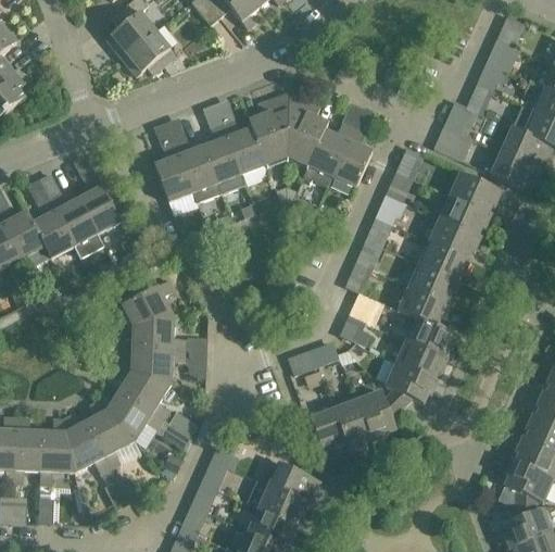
[(149,5),(144,0),(133,0),(111,17),(120,28),(106,38),(122,58),(155,29),(141,12),(149,5)]
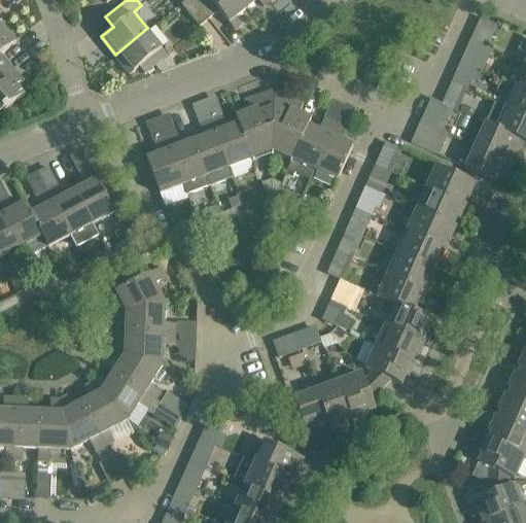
[(184,0),(182,2),(200,24),(210,15),(197,0),(184,0)]
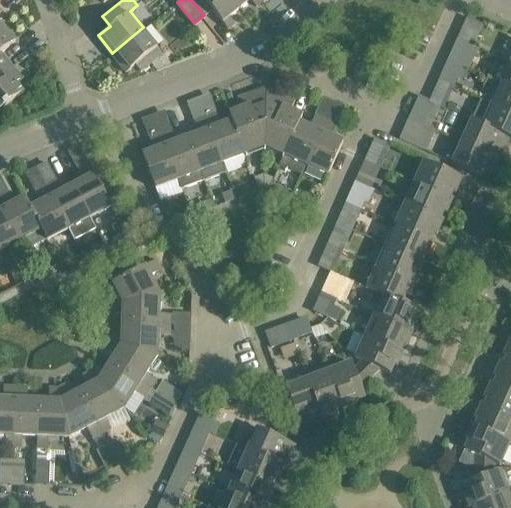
[(240,5),(236,0),(191,0),(204,15),(213,7),(228,27),(235,21),(229,14),(240,5)]
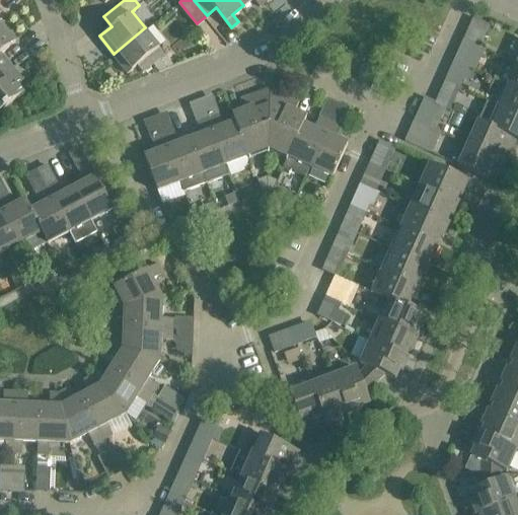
[(473,14),(464,37),(479,44),(489,21),(473,14)]
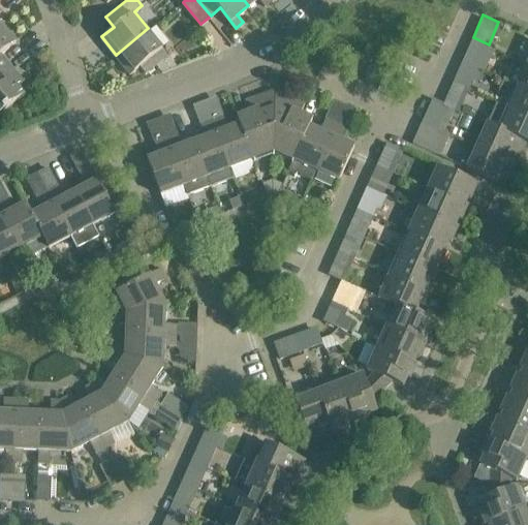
[(0,24),(0,67),(8,61),(1,52),(17,39),(3,23),(0,24)]
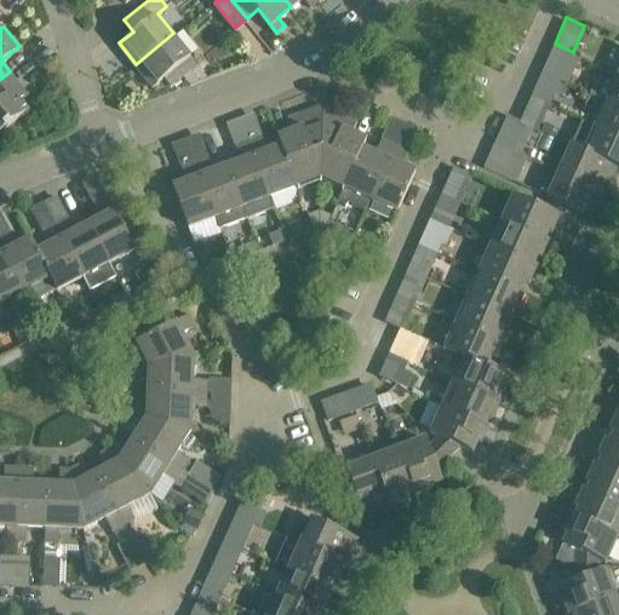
[(198,63),(173,33),(136,64),(153,85),(165,76),(171,84),(198,63)]
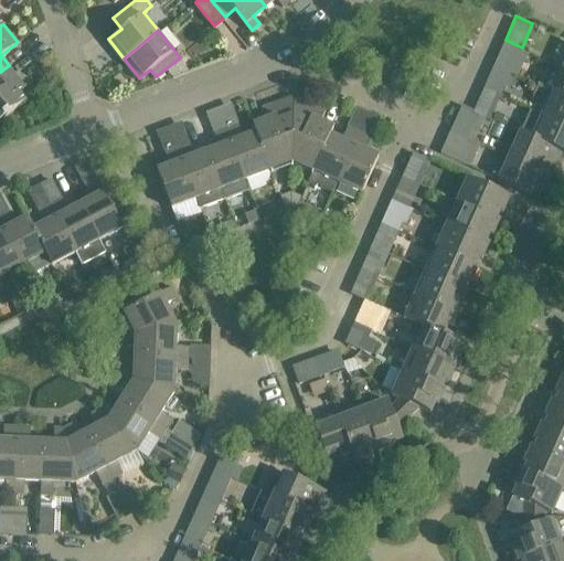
[(522,48),(506,40),(495,63),(514,72),(517,73),(523,59),(518,56),(522,48)]
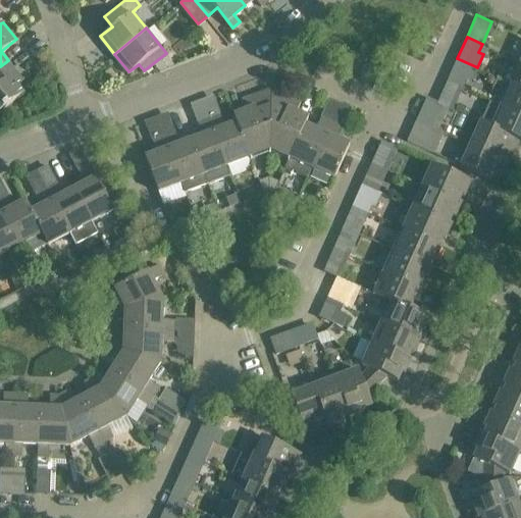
[(457,58),(448,80),(463,86),(466,79),(469,80),(475,66),(457,58)]
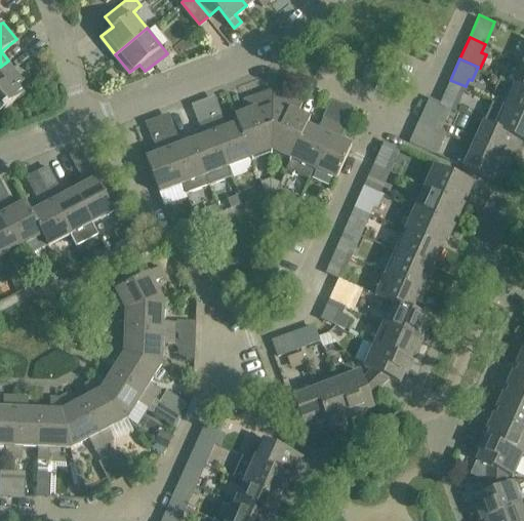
[(23,77),(8,61),(0,67),(0,111),(25,91),(16,82),(23,77)]
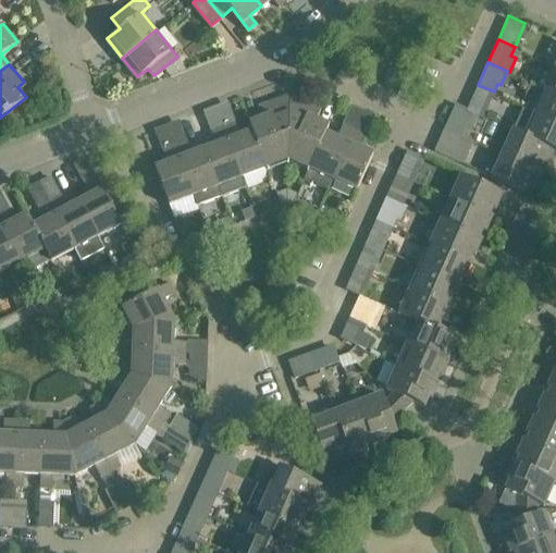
[(530,81),(545,88),(555,93),(555,68),(550,77),(534,71),(530,81)]
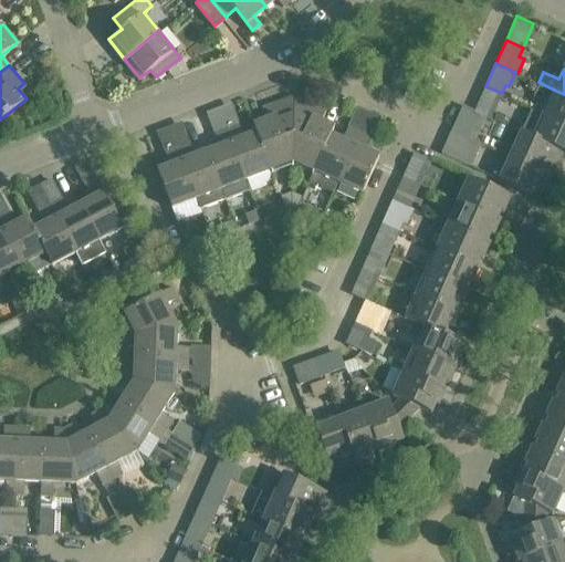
[(475,108),(475,110),(485,114),(492,116),(502,93),(485,86),(475,108)]
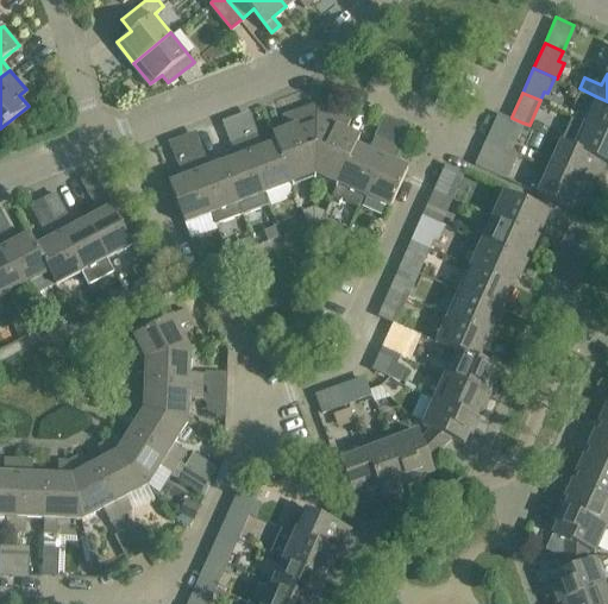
[(607,101),(596,96),(585,121),(607,131),(607,101)]
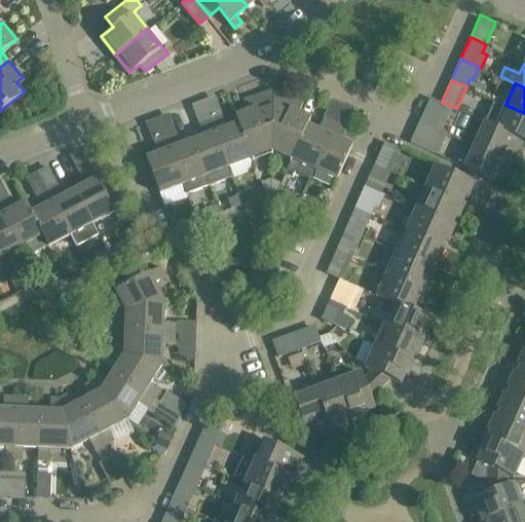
[(248,108),(236,113),(254,158),(272,151),(291,159),(310,115),(299,110),(303,100),(278,88),(269,88),(245,98),(248,108)]
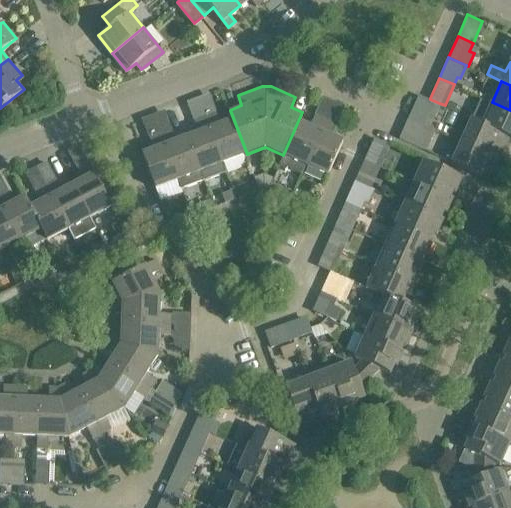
[(419,93),(409,114),(430,124),(439,103),(430,99),(430,98),(419,93)]
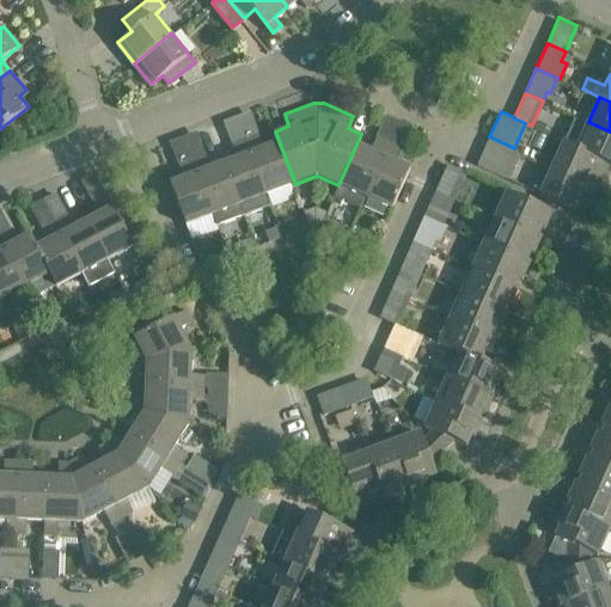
[(567,133),(564,140),(610,161),(610,132),(588,122),(576,116),(570,130),(569,132),(568,132),(567,133)]
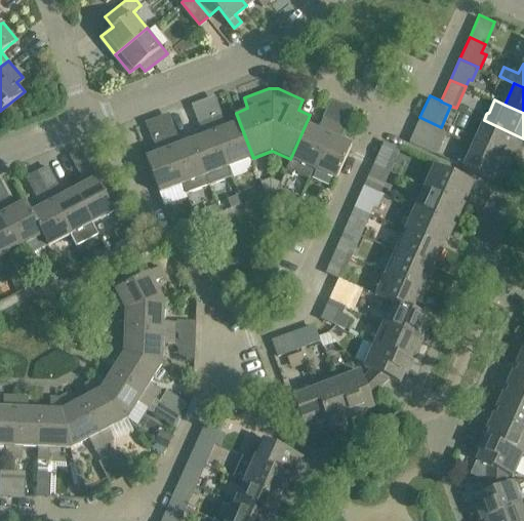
[(223,113),(211,117),(229,164),(251,156),(252,158),(253,158),(236,113),(235,113),(238,120),(227,124),(223,113)]
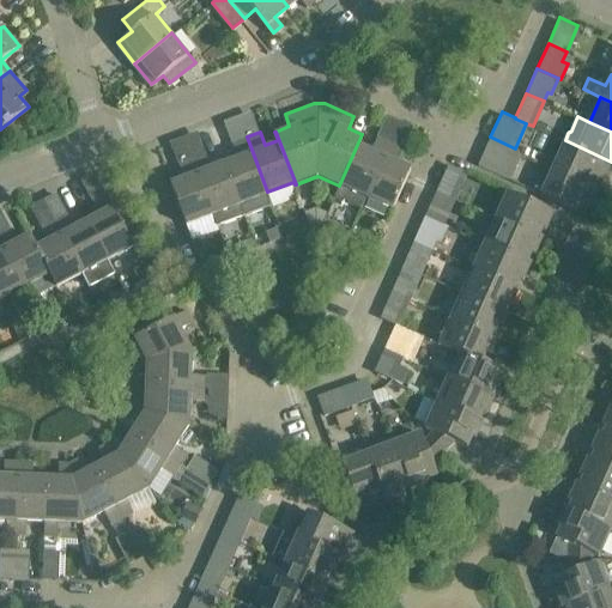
[(339,186),(335,194),(362,206),(367,194),(391,141),(377,135),(371,149),(359,143),(363,134),(362,134),(339,186)]
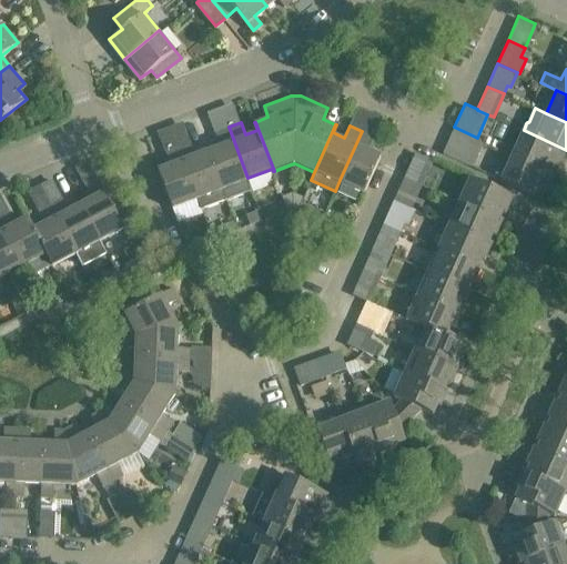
[(221,144),(209,149),(226,198),(252,189),(247,178),(229,127),(216,132),(221,144)]
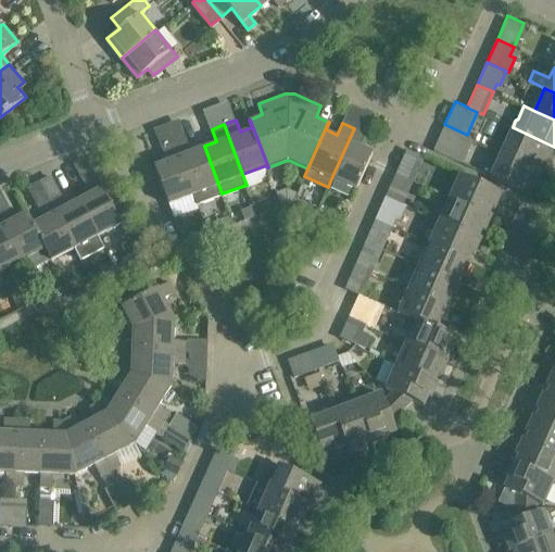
[(467,135),(444,124),(434,148),(456,158),(463,143),(467,146),(470,137),(467,135)]
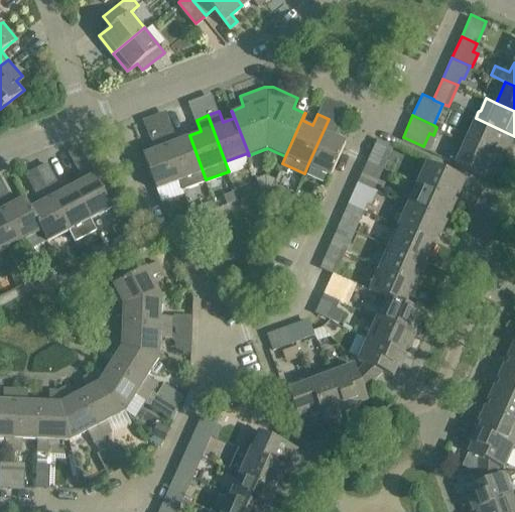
[(514,136),(476,118),(466,139),(504,156),(504,155),(502,154),(505,147),(508,148),(513,136),(514,137),(514,136)]
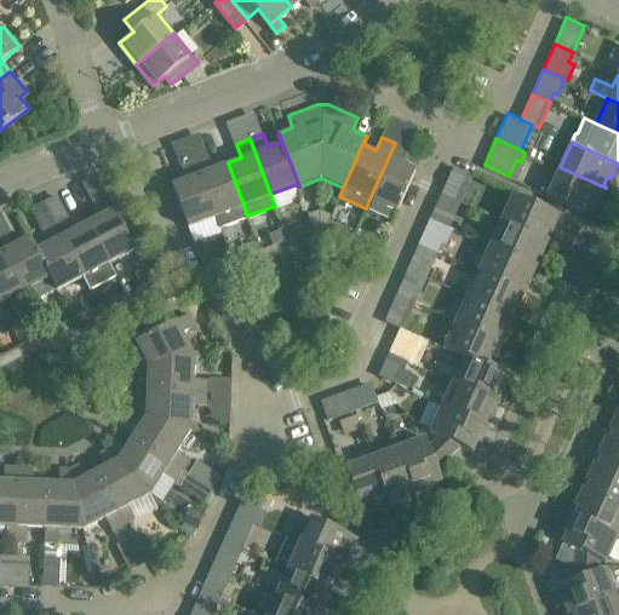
[(408,149),(395,143),(371,196),(397,208),(416,168),(402,162),(408,149)]
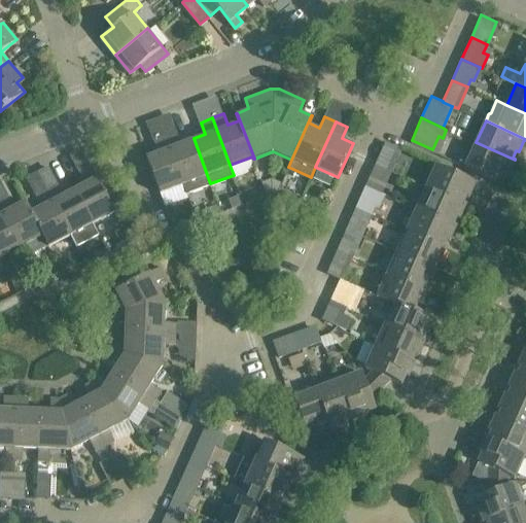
[(177,131),(166,135),(183,182),(187,192),(210,183),(194,138),(182,142),(177,131)]
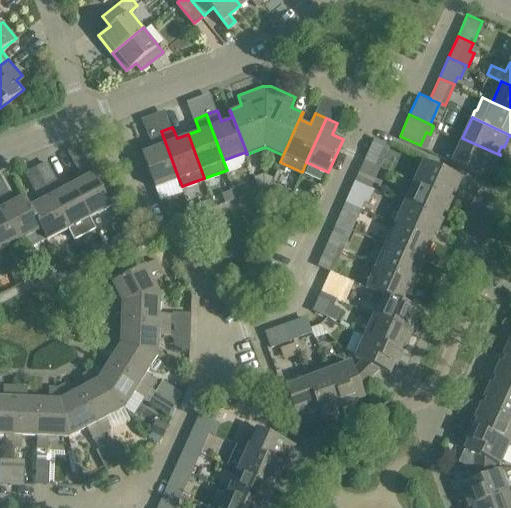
[(142,151),(155,186),(178,177),(161,131),(150,136),(154,147),(142,151)]
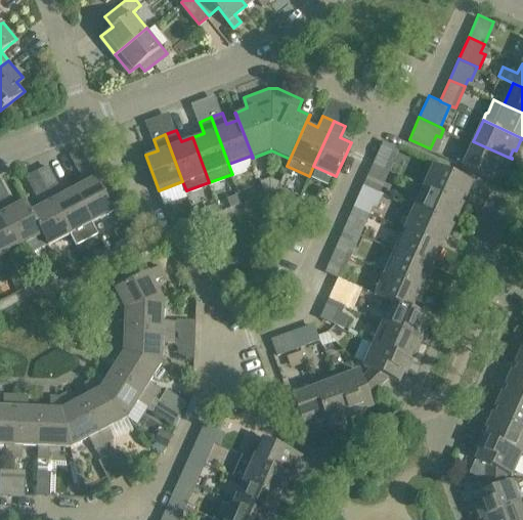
[(383,140),(374,162),(389,169),(398,147),(383,140)]
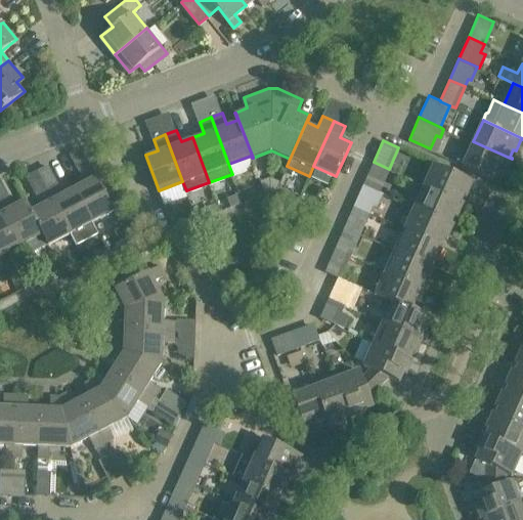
[(512,159),(473,141),(464,164),(498,179),(503,170),(506,172),(512,159)]
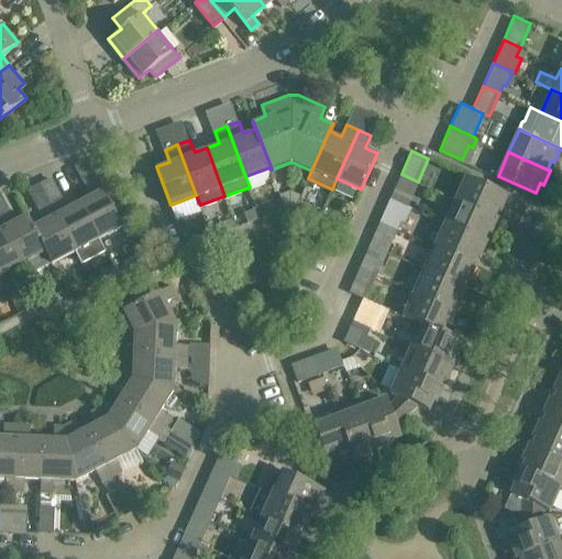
[(415,189),(418,182),(401,174),(398,183),(415,189)]
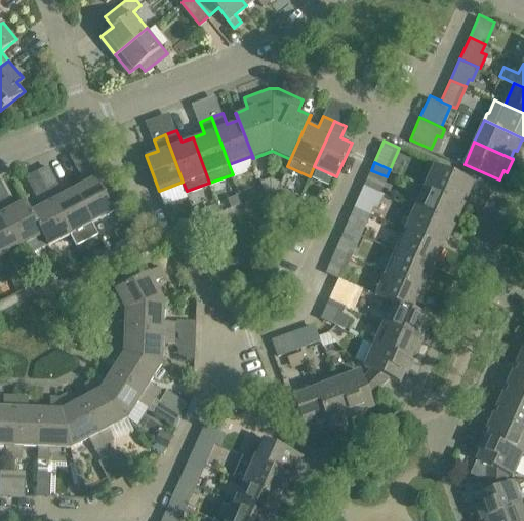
[(474,181),(436,163),(435,163),(425,185),(464,202),(465,201),(461,200),(465,193),(468,194),(474,181)]
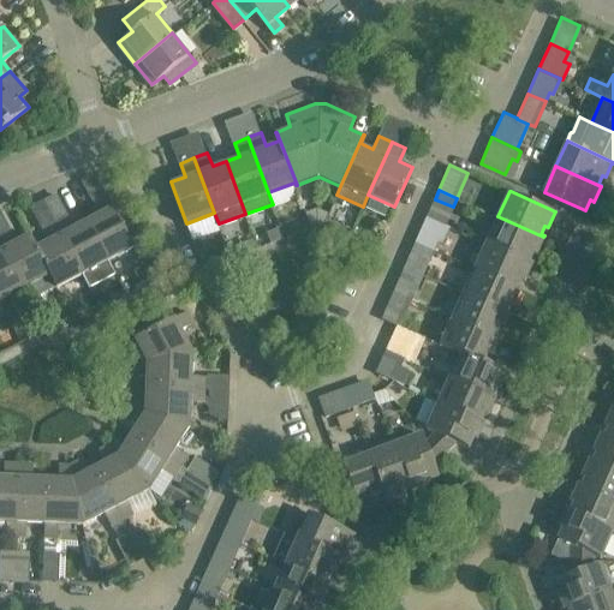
[(135,244),(107,192),(94,199),(101,213),(88,219),(108,258),(135,244)]
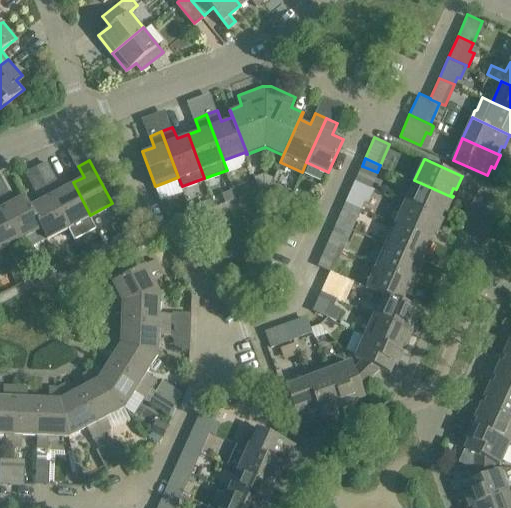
[(264,171),(254,175),(259,187),(264,186),(264,171)]
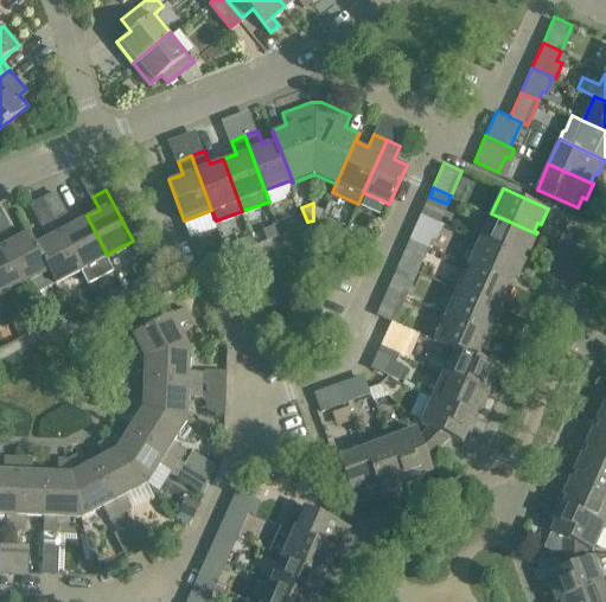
[(313,203),(313,221),(318,223),(325,209),(313,203)]
